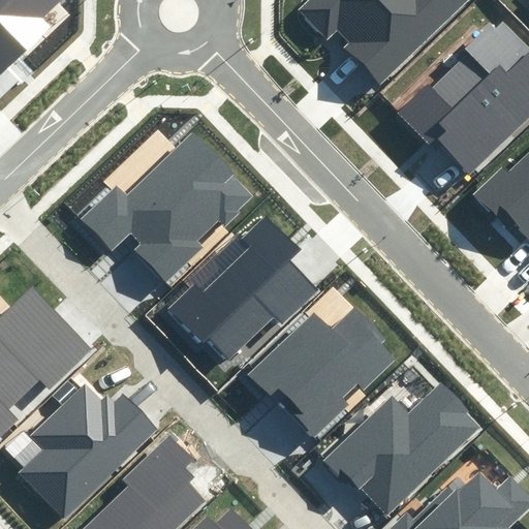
[(63,0),(0,0),(0,72),(52,24),(45,17),(63,0)]
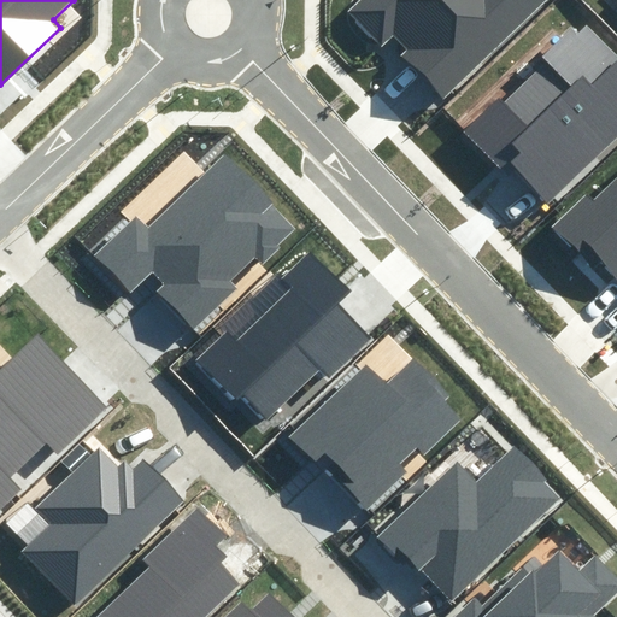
[(540,0),(357,0),(346,11),(380,48),(398,33),(412,50),(405,56),(439,92),(540,0)]
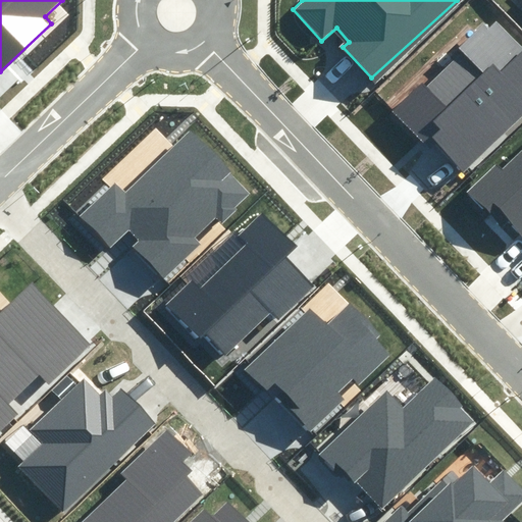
[(521,110),(521,46),(492,14),(389,110),(420,143),(428,137),(459,169),(521,110)]
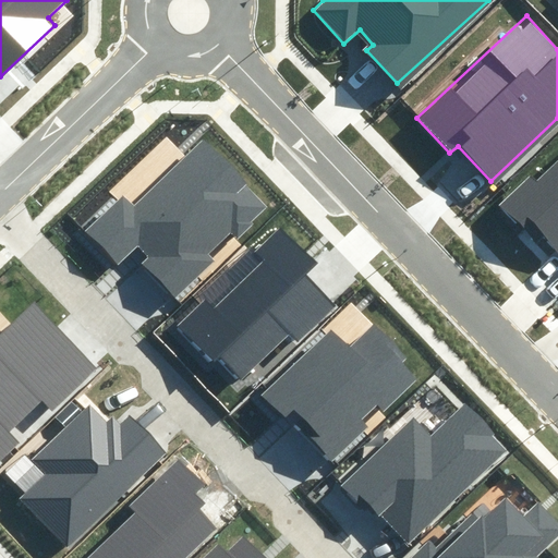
[(133,206),(123,196),(87,232),(119,264),(137,244),(150,257),(144,264),(178,298),(217,259),(213,254),(232,233),(241,242),(275,208),(203,136),(133,206)]
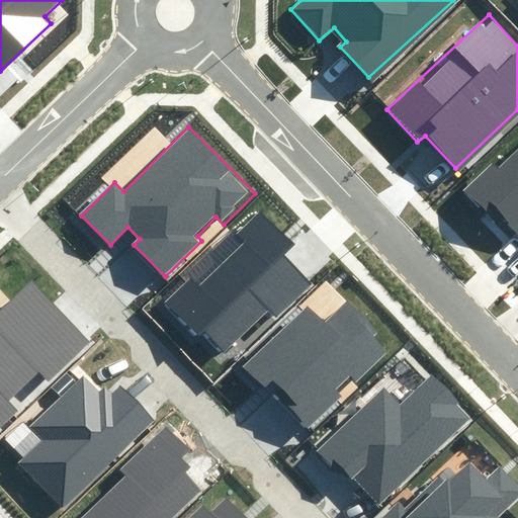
[(517,152),(502,167),(496,161),(463,191),(484,213),(489,209),(516,239),(517,236),(517,152)]
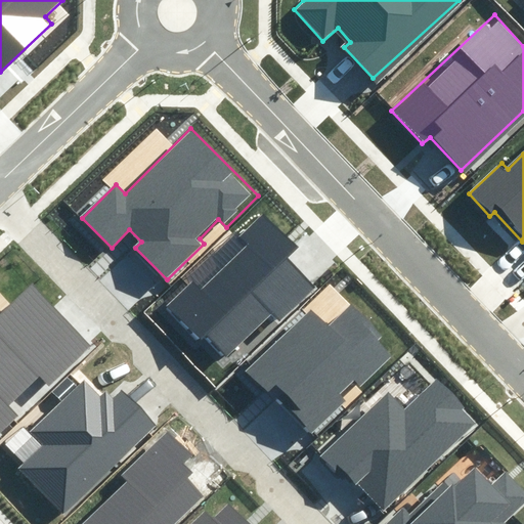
[(197,276),(168,305),(223,361),(272,313),(282,322),(317,288),(287,257),(297,247),(263,213),(237,237),(246,245),(205,285),(197,276)]
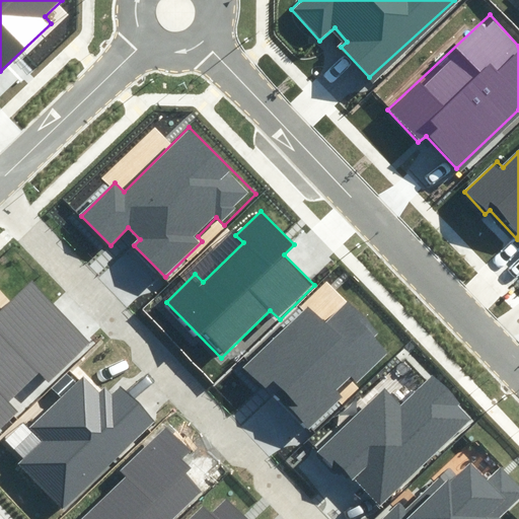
[(91,342),(34,280),(0,311),(0,426),(17,411),(8,401),(39,374),(47,382),(91,342)]
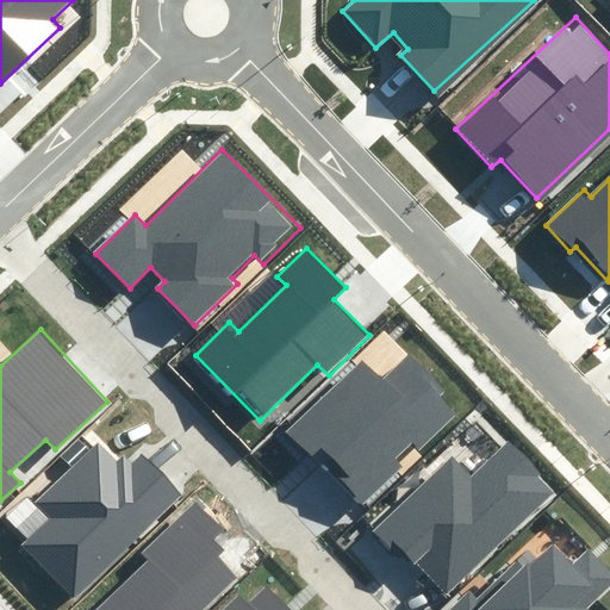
[(294,430),(367,503),(404,467),(398,462),(414,447),(418,453),(455,417),(435,397),(441,392),(406,356),(381,381),(362,363),(294,430)]
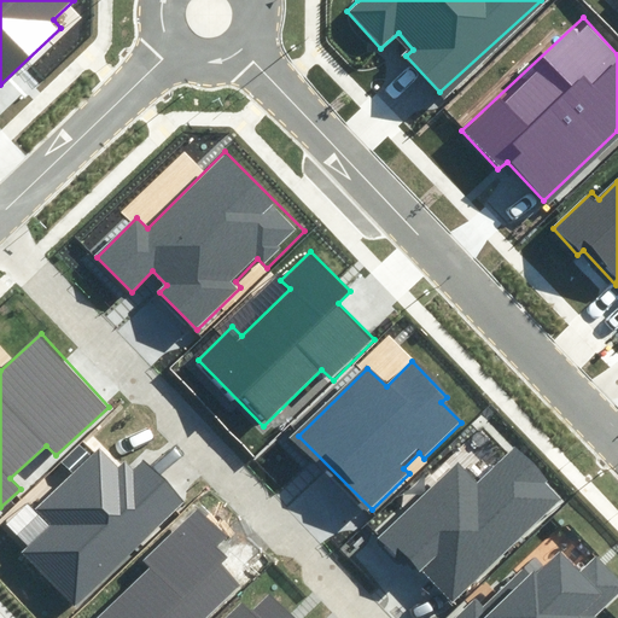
[(126,471),(103,447),(35,512),(51,528),(25,552),(79,606),(188,501),(144,454),(126,471)]
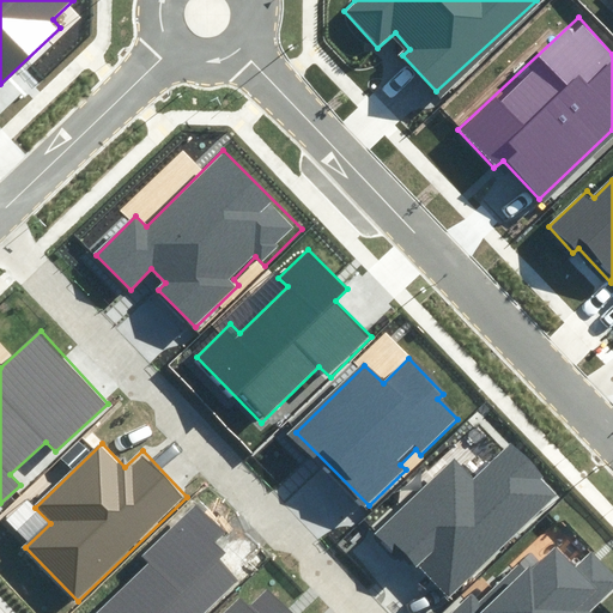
[(381,528),(447,596),(552,493),(508,448),(473,480),(453,459),(381,528)]
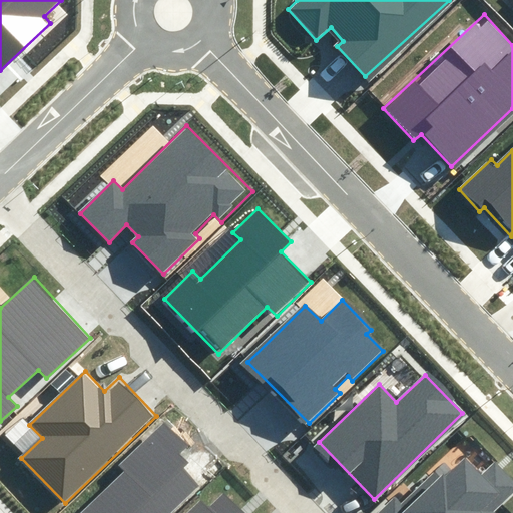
[(188,444),(164,420),(116,466),(123,472),(81,512),(168,512),(196,487),(179,469),(185,463),(176,455),(188,444)]
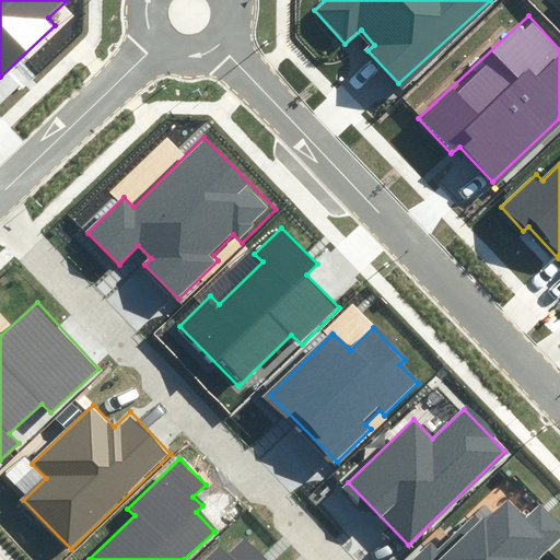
[(559,520),(544,503),(524,522),(505,502),(493,514),(485,505),(438,549),(430,541),(410,559),(539,559),(559,540),(559,520)]
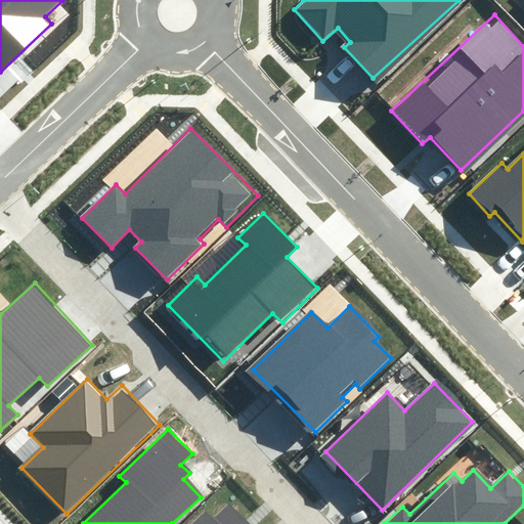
[(214,516),(206,509),(189,523),(249,523),(227,503),(214,516)]
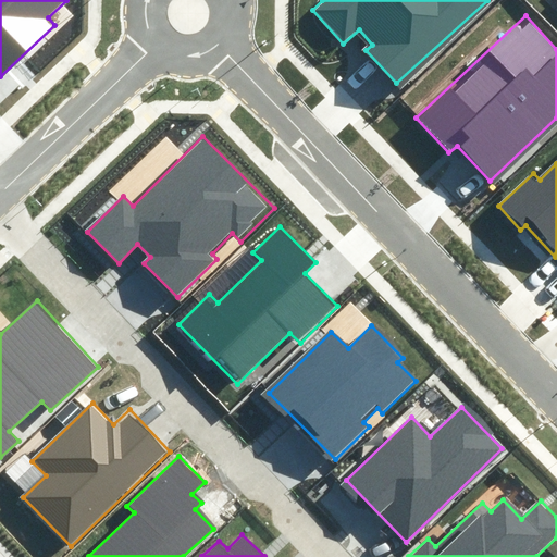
All buildings are outlined.
